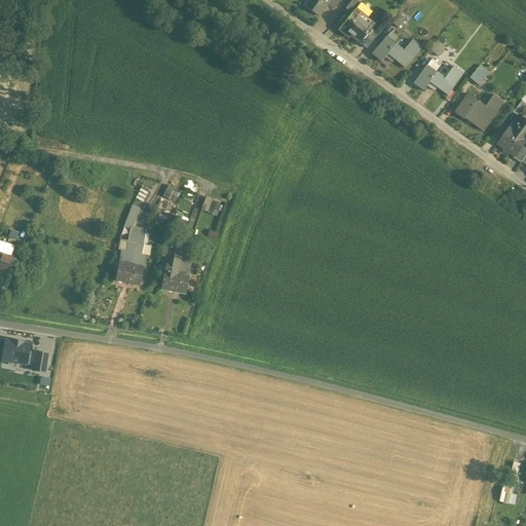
[(308,0),(304,6),(320,16),(328,5),(331,0),(308,0)]
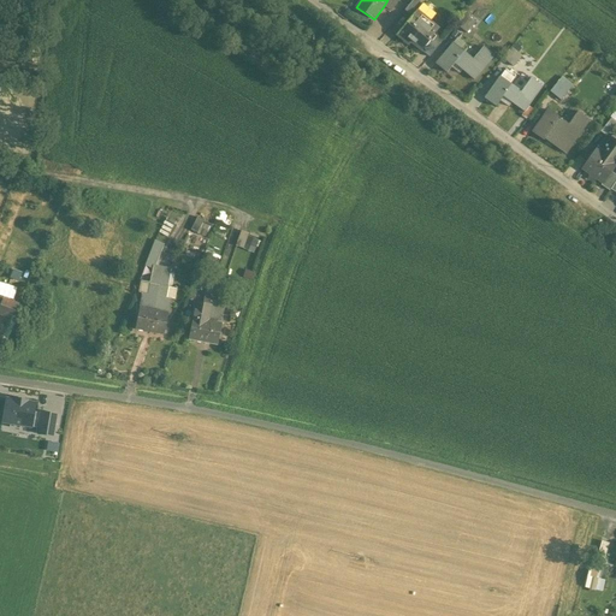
[(398,0),(388,0),(384,6),(391,11),(398,0)]
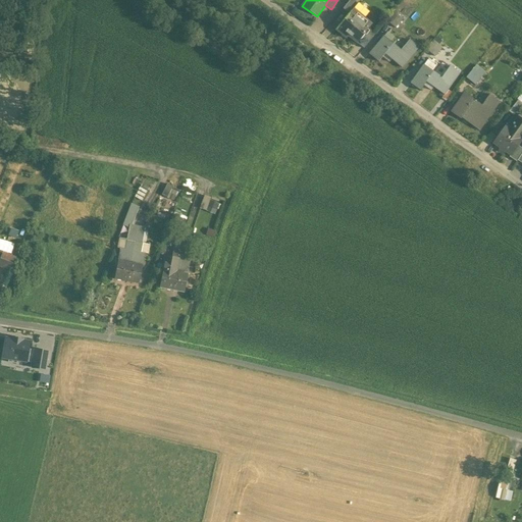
[(353,0),(350,0),(343,9),(350,14),(351,12),(351,13),(358,4),(353,0)]
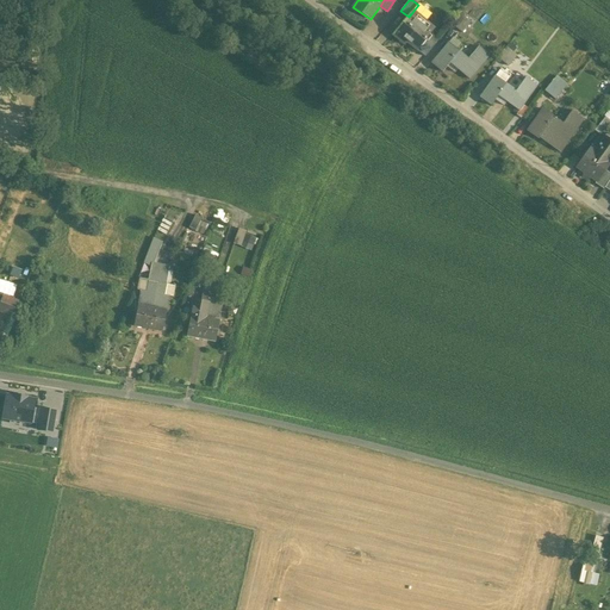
[(431,16),(418,5),(410,16),(422,25),(425,22),(431,16)]
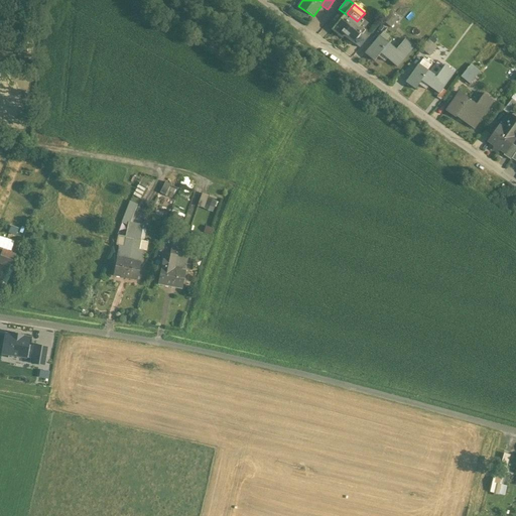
[(347,13),(347,12),(346,14),(332,30),(338,34),(340,32),(353,43),(361,34),(360,33),(362,31),(364,28),(368,24),(360,18),(357,21),(347,13)]
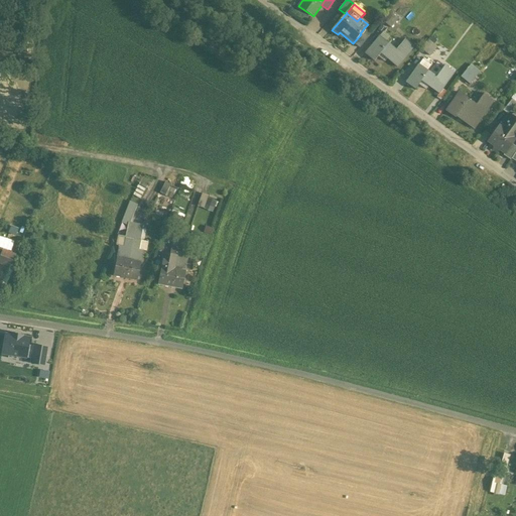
[(398,20),(389,12),(382,21),(391,28),(398,20)]
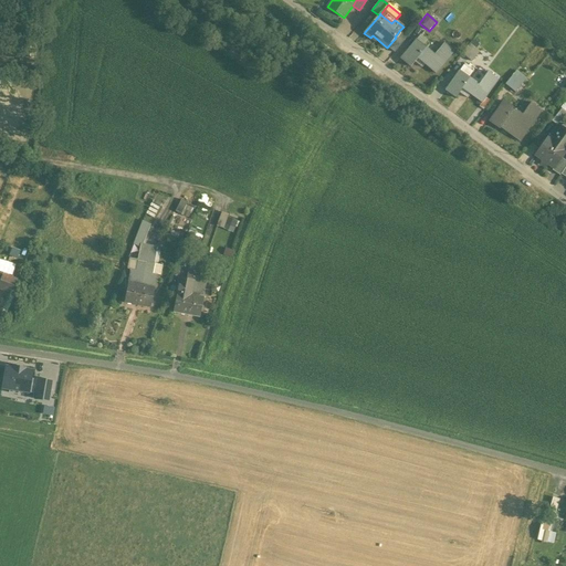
[(407,38),(399,31),(397,34),(404,41),(407,38)]
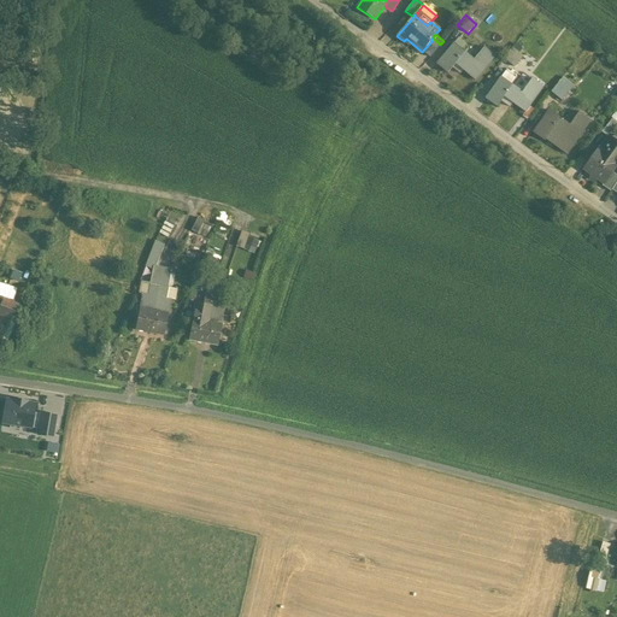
[(432,41),(422,52),(430,58),(441,45),(440,45),(433,37),(430,40),(432,41)]
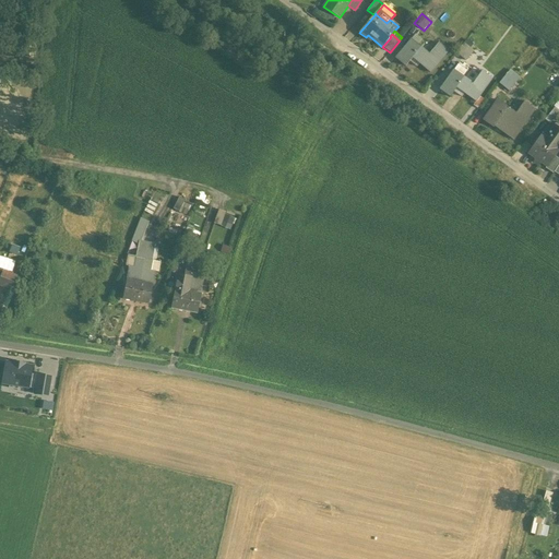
[(429,55),(412,40),(395,60),(404,67),(411,59),(429,73),(447,51),(438,44),(429,55)]
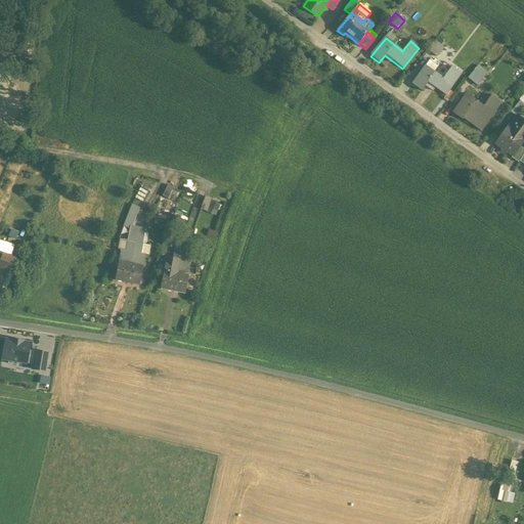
[(434,41),(427,50),(436,57),(443,48),(438,44),(434,41)]
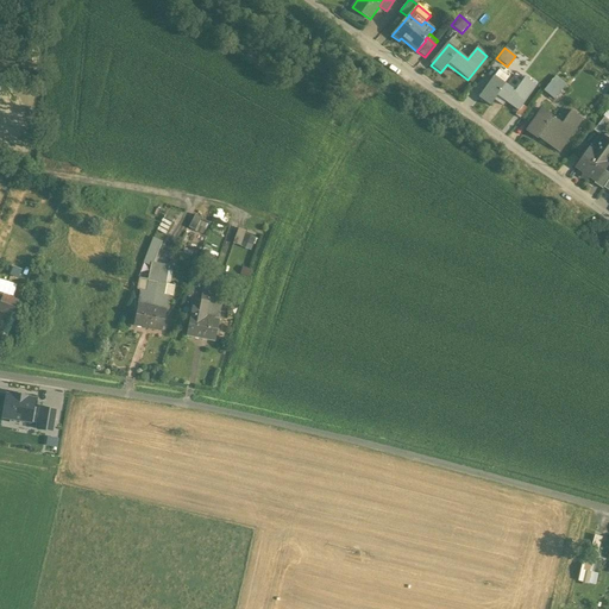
[(25,86),(25,93),(41,93),(42,71),(36,71),(35,87),(25,86)]
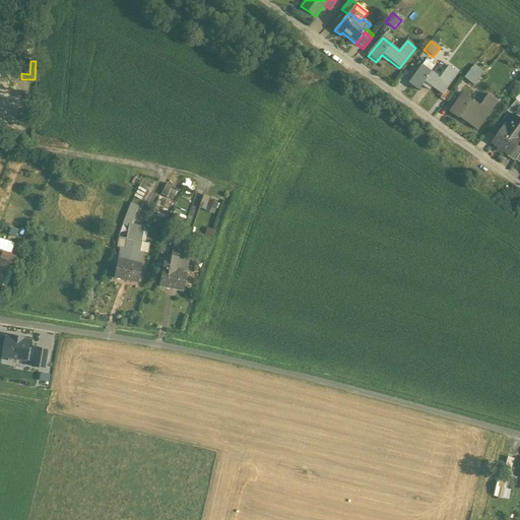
[(483,73),(474,65),(471,68),(480,76),(483,73)]
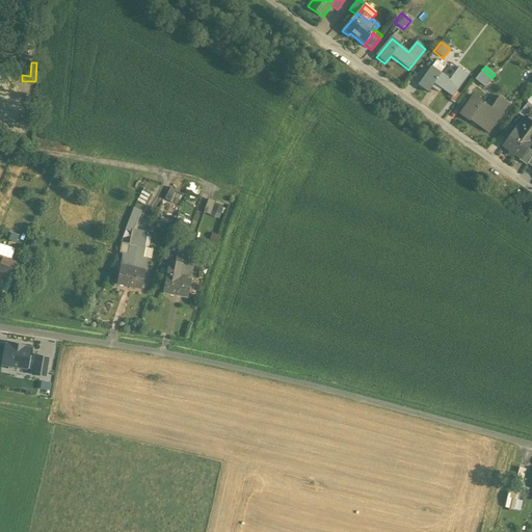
[(431,68),(418,86),(427,94),(433,85),(451,97),(467,76),(457,69),(449,80),(431,68)]
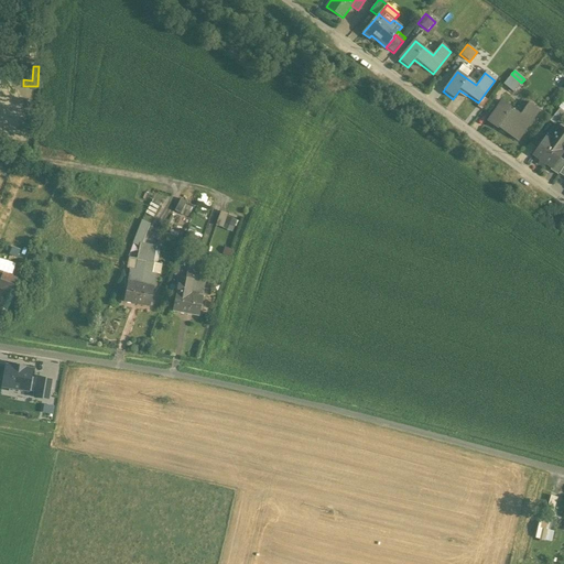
[(511,74),(503,84),(513,93),(521,83),(511,74)]
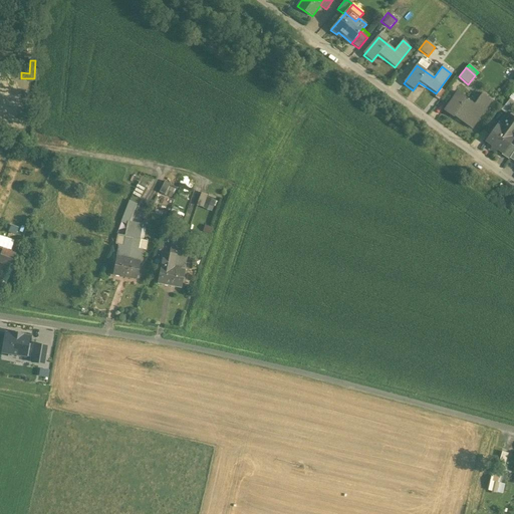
[(441,88),(435,96),(440,99),(445,91),(441,88)]
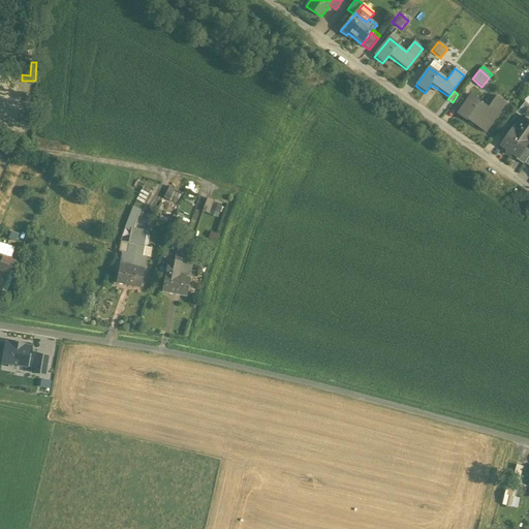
[(489,109),(470,96),(457,115),(466,122),(467,120),(484,131),(486,132),(505,103),(496,97),(489,109)]
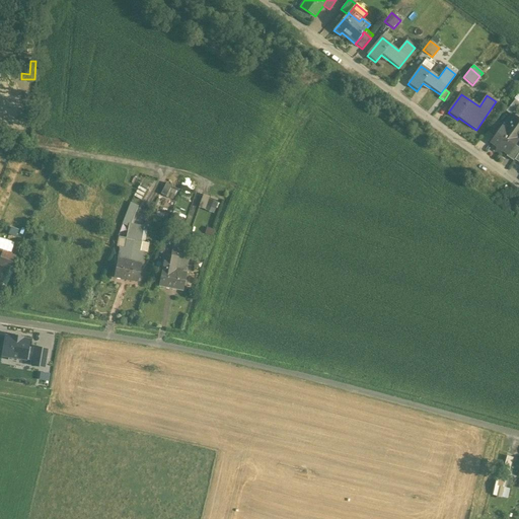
[(518,96),(506,112),(511,116),(518,104),(518,96)]
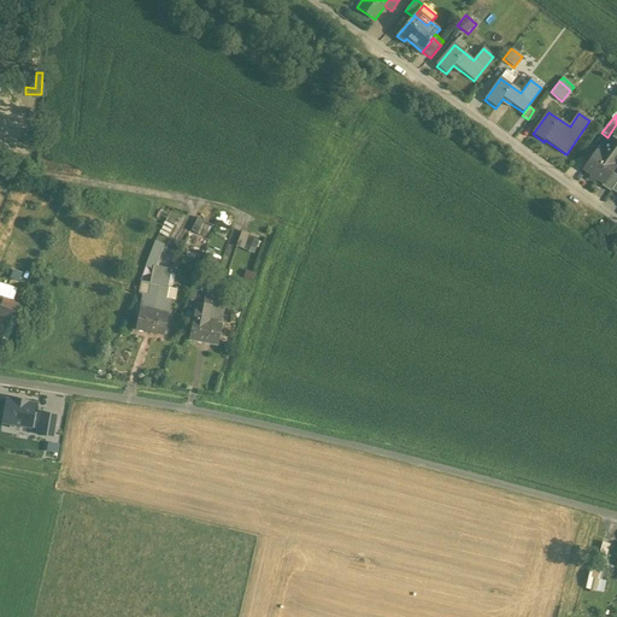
[(616,142),(610,137),(604,145),(601,144),(599,148),(616,162),(616,142)]
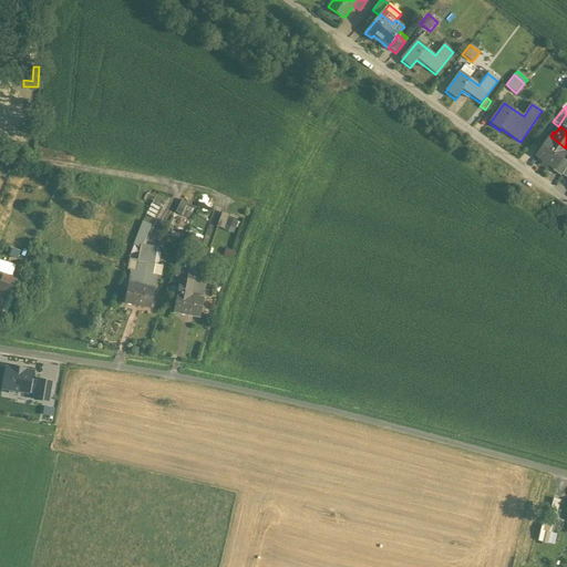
[(566,152),(566,148),(550,136),(536,155),(555,168),(563,158),(566,152)]
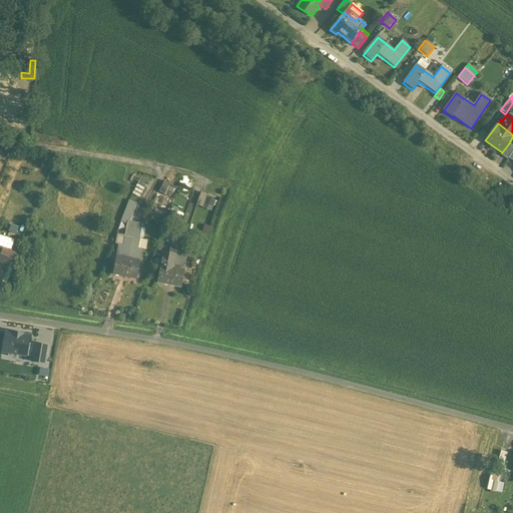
[(512,150),(512,145),(509,143),(502,152),(501,154),(508,159),(509,157),(512,150)]
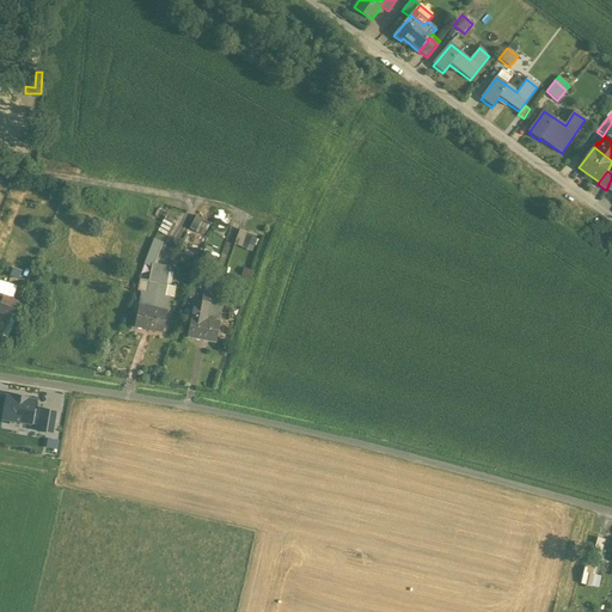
[(54,189),(46,188),(44,196),(53,197),(54,189)]
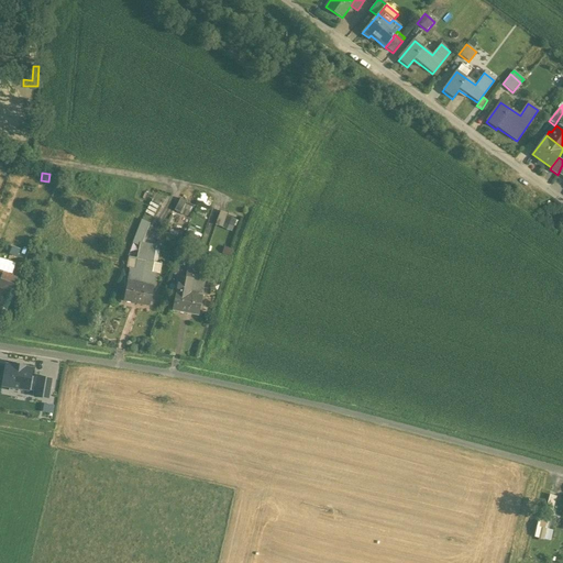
[(180,199),(174,211),(180,213),(183,208),(186,201),(180,199)]
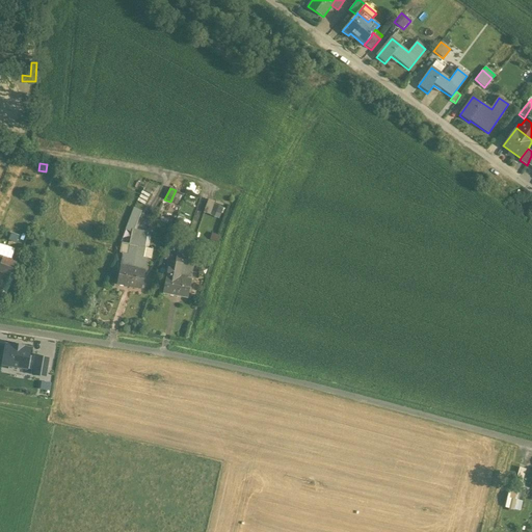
[(196,202),(187,198),(185,205),(194,208),(196,202)]
